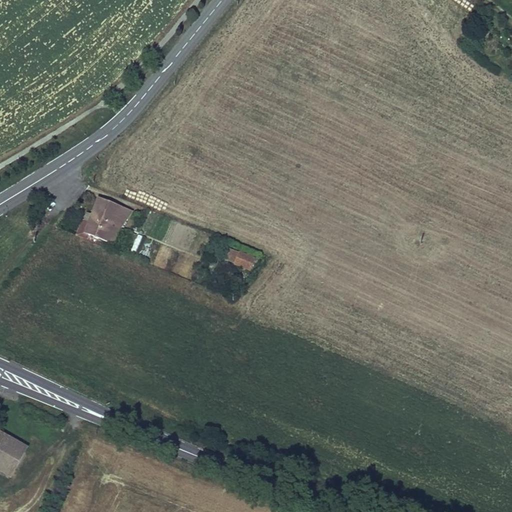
[(120,204),(100,196),(93,214),(87,212),(84,220),(80,218),(74,234),(86,239),(89,231),(115,242),(122,226),(114,222),(120,204)]
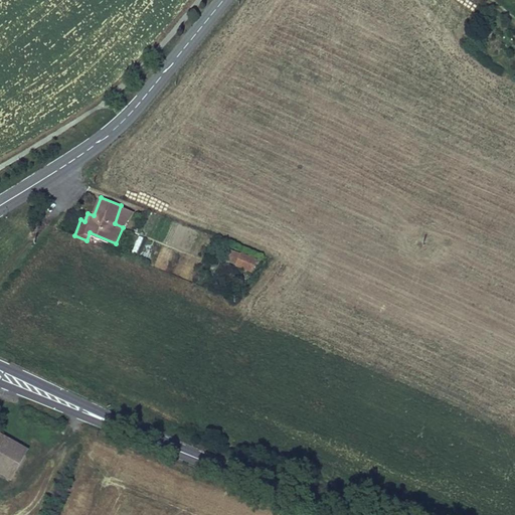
[(135,211),(121,205),(115,223),(123,227),(135,211)]
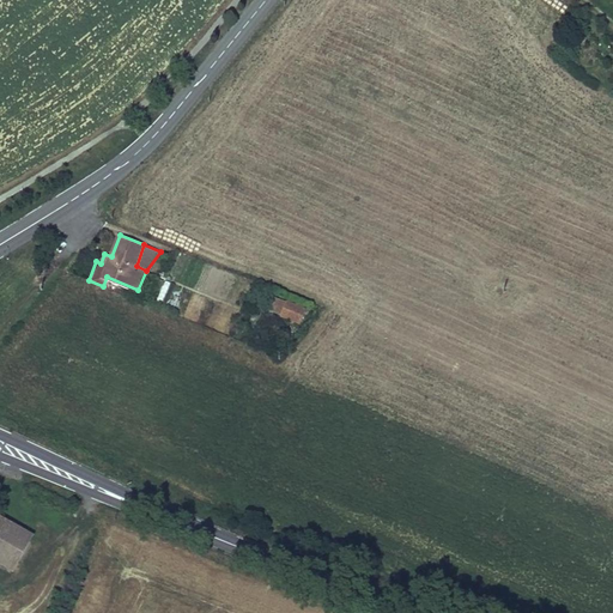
[(164,281),(153,301),(161,304),(171,285),(164,281)]
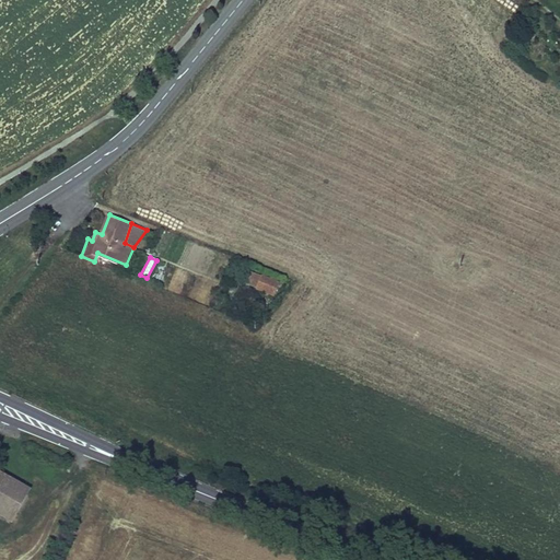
[(283,284),(265,277),(259,288),(279,296),(283,284)]
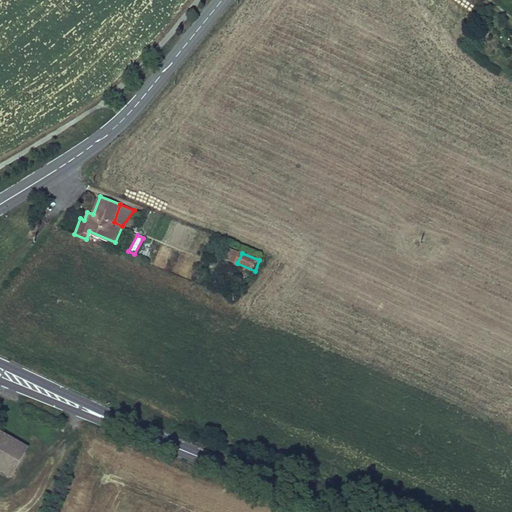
[(29,447),(0,431),(0,470),(12,478),(29,447)]
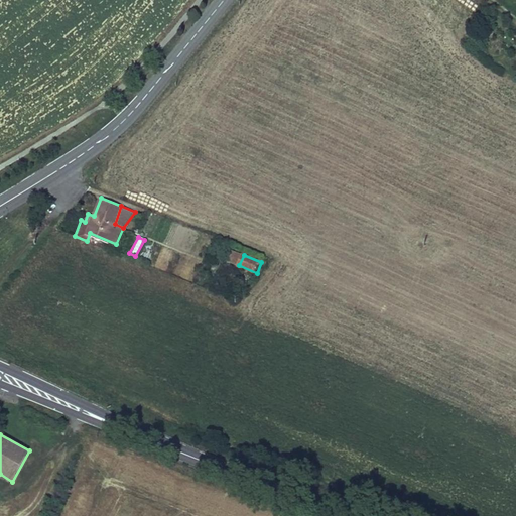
All buildings are outlined.
